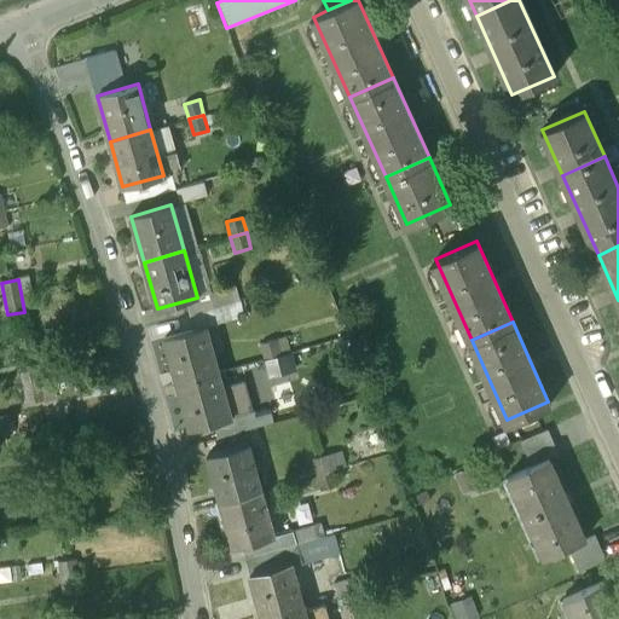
[(206,329),(167,340),(178,382),(218,372),(206,329)]
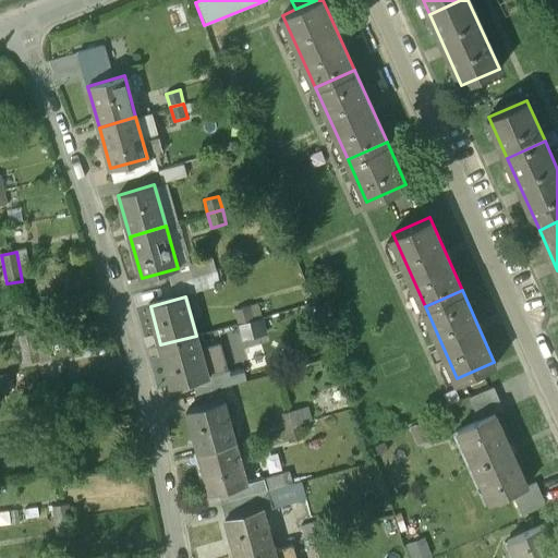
[(249,305),(234,310),(239,324),(253,319),(249,305)]
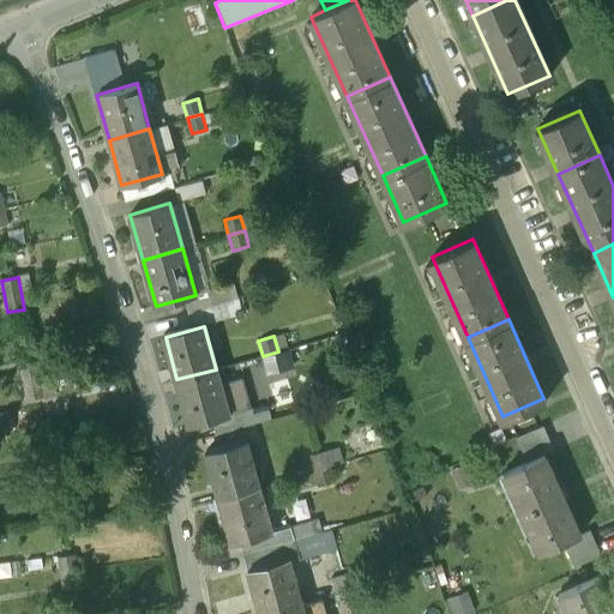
[(278,351),(263,356),(266,372),(283,367),(278,351)]
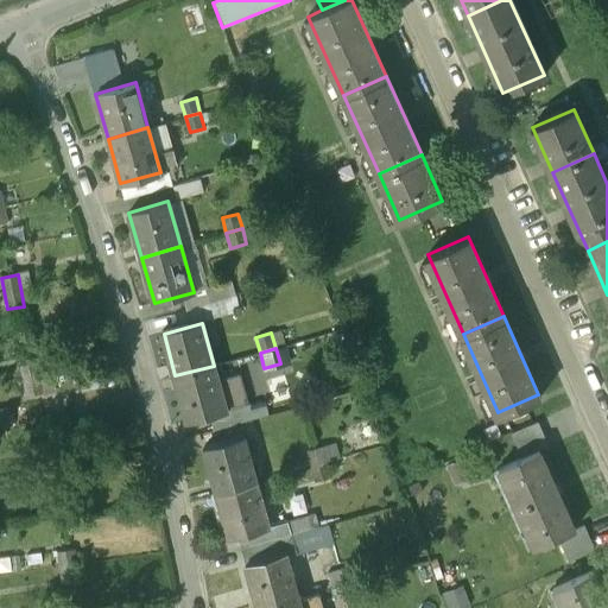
[(37,366),(21,368),(27,399),(44,396),(37,366)]
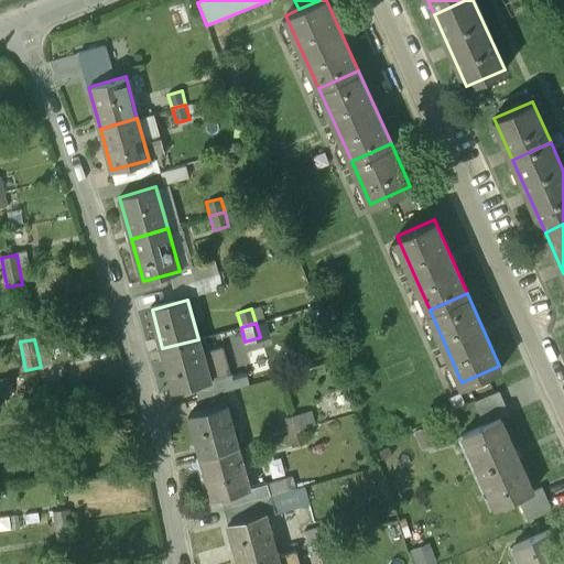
[(198,339),(162,348),(174,391),(229,376),(221,347),(202,353),(198,339)]
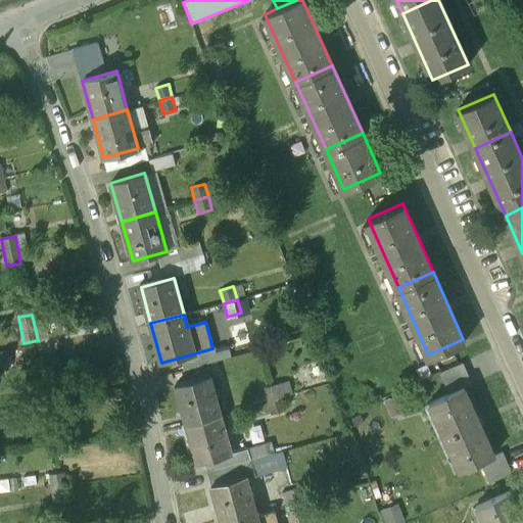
[(462,362),(440,372),(449,393),(464,387),(472,383),(462,362)]
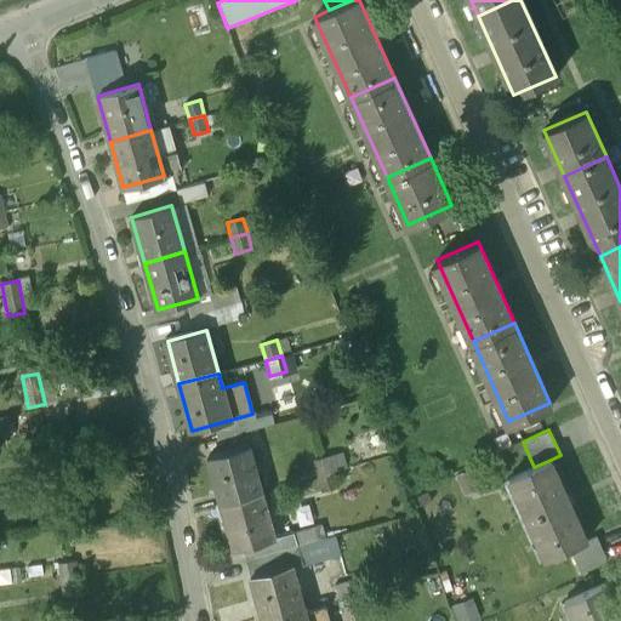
[(250,448),(209,459),(221,503),(262,493),(250,448)]
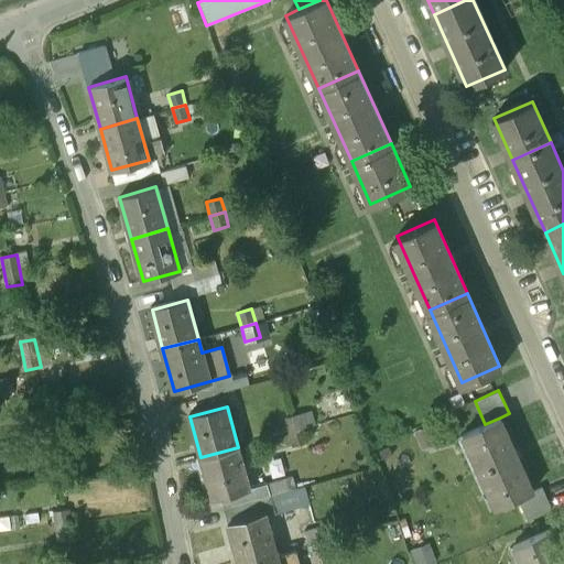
[(299,414),(284,419),(289,432),(303,429),(299,414)]
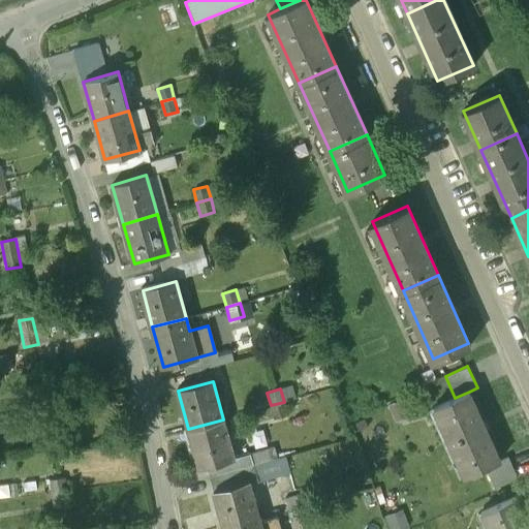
[(500,460),(469,392),(455,398),(434,407),(465,475),(486,466),(500,460)]
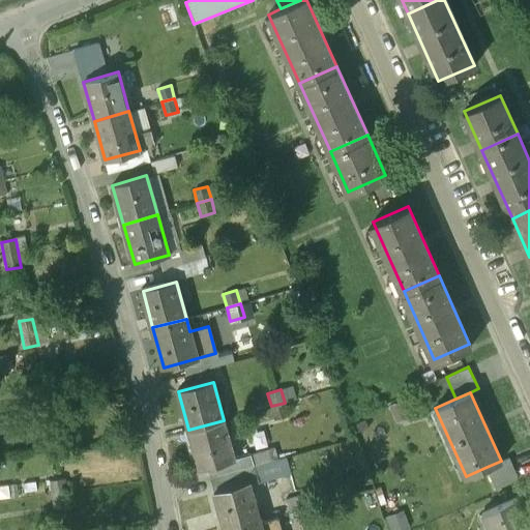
[(285,403),(271,406),(275,419),(289,415),(285,403)]
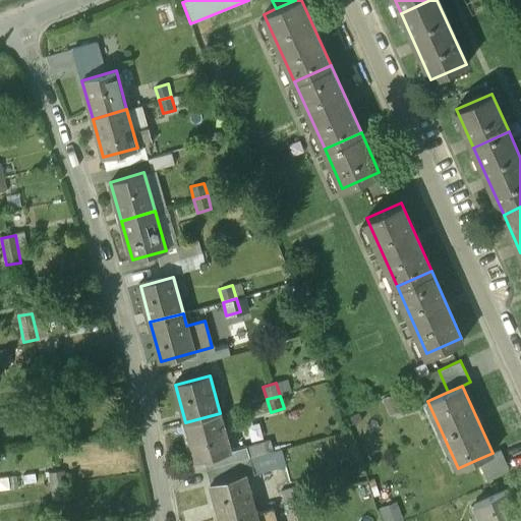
[(220,413),(185,422),(195,460),(204,458),(230,451),(220,413)]
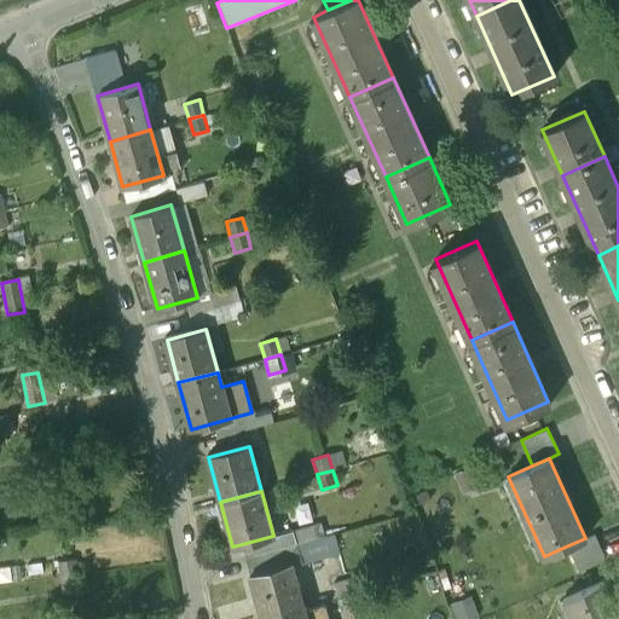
[(242,544),(246,560),(299,545),(294,531),(273,536),(242,544)]
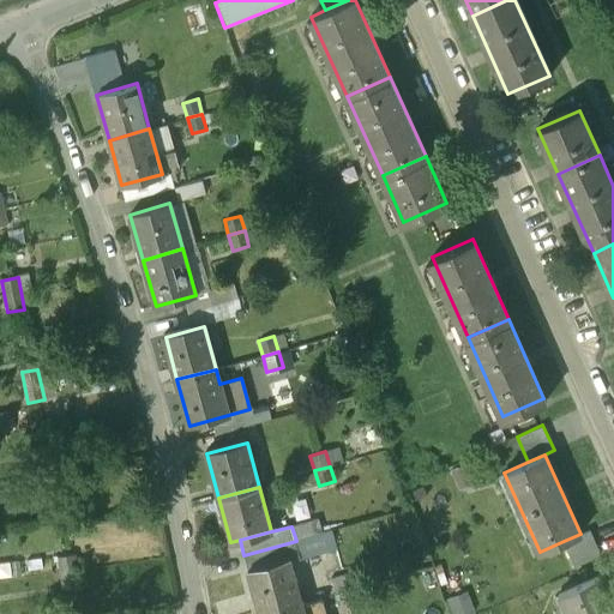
[(581,534),(564,541),(575,565),(601,554),(590,529),(581,534)]
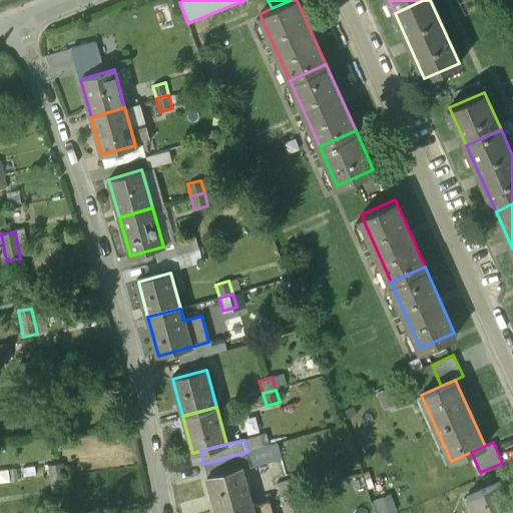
[(203,464),(207,477),(241,467),(250,464),(247,452),(203,464)]
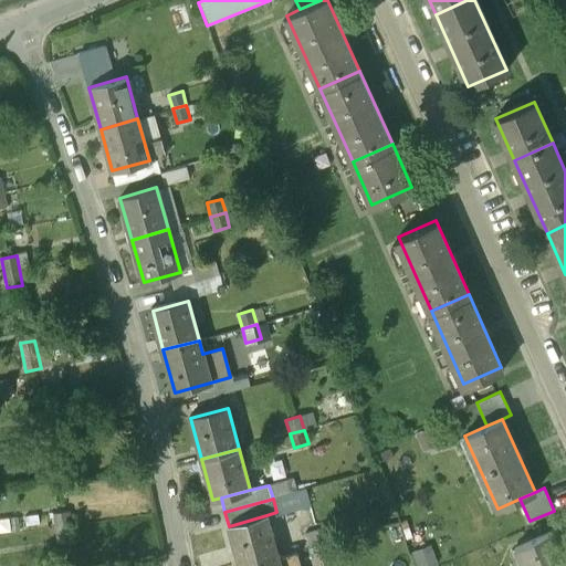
[(70,512),(54,514),(59,544),(74,542),(70,512)]
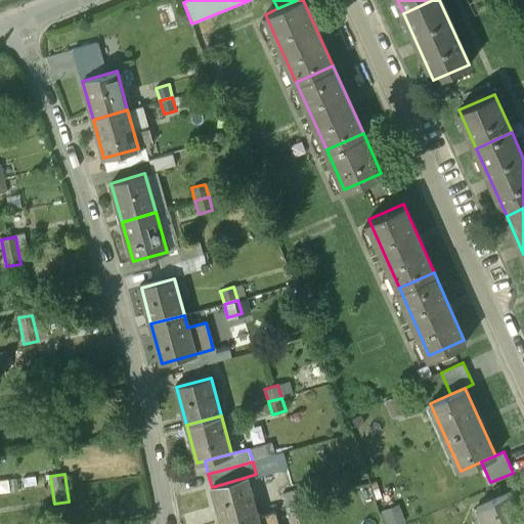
[(247,477),(212,487),(221,523),(225,523),(257,515),(247,477)]
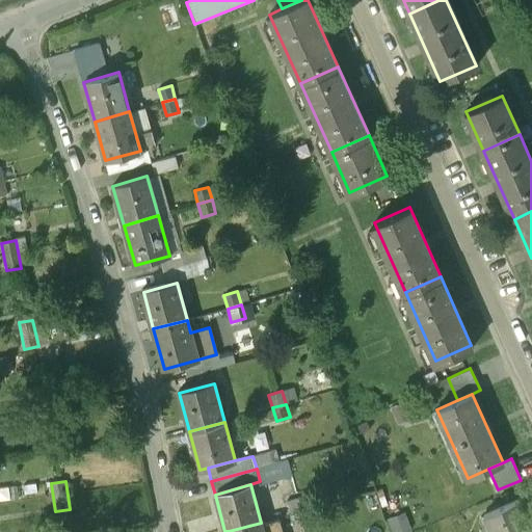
[(311,495),(297,498),(300,512),(315,508),(311,495)]
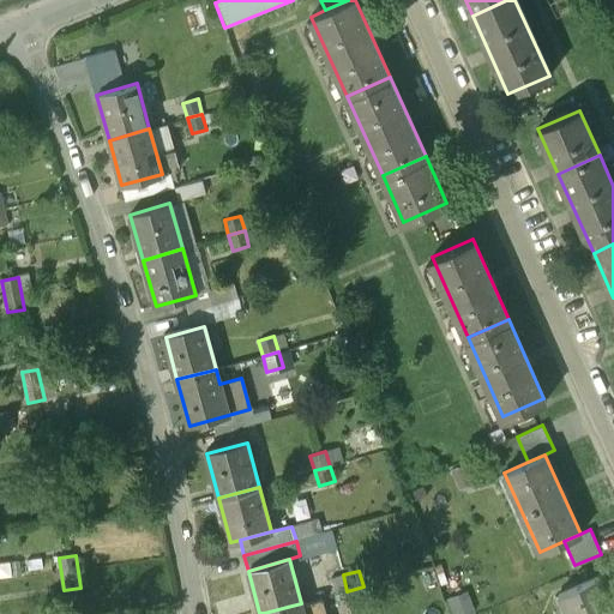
[(613,613),(613,611),(599,577),(559,595),(567,613),(613,613)]
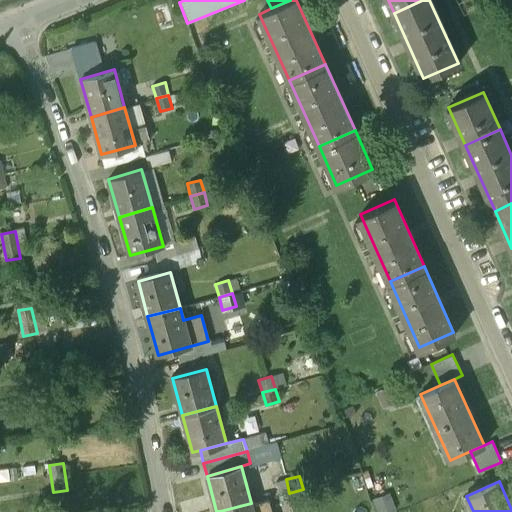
[(272,511),(269,499),(251,503),(253,511),(272,511)]
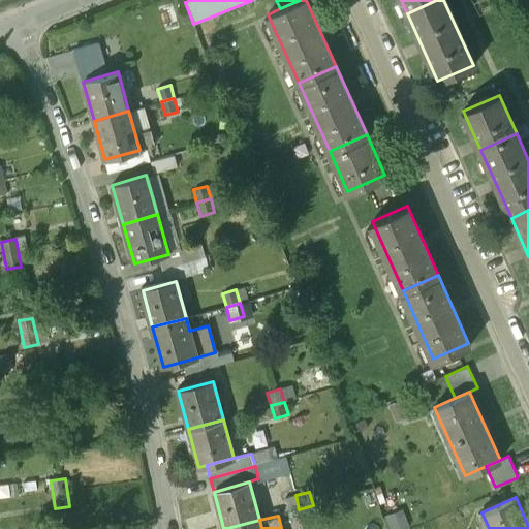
[(261,528),(259,520),(227,528),(261,528)]
